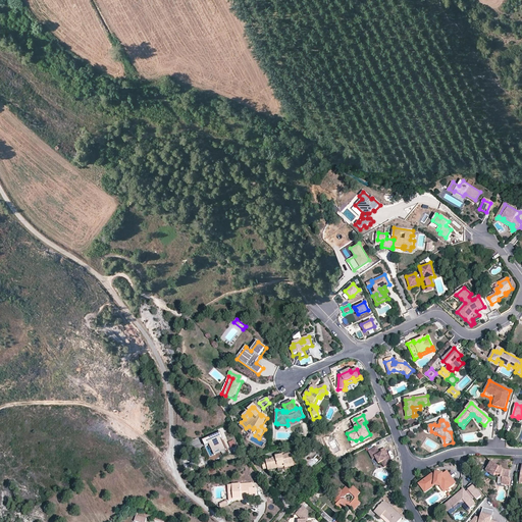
[(431,431),(430,425),(427,426),(429,434),(432,434),(441,439),(442,446),(445,445),(444,437),(435,433),(431,431)]
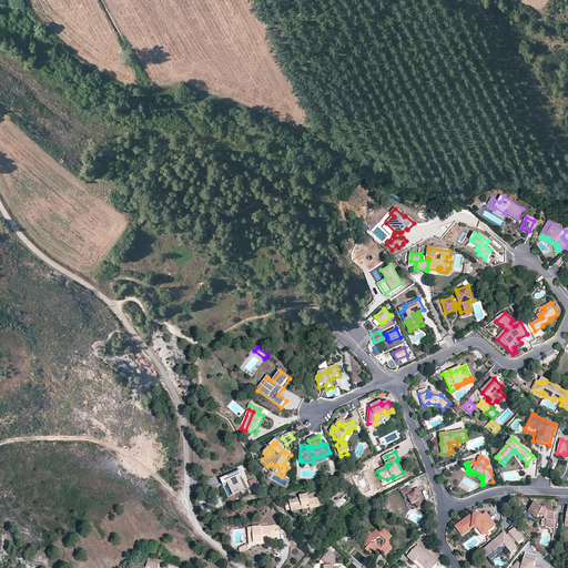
[(246,489),(237,472),(226,477),(229,484),(232,490),(237,488),(240,493),(246,489)]
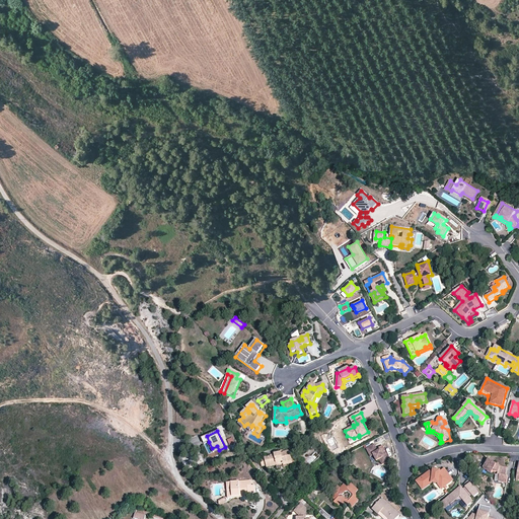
[(213,453),(219,450),(217,446),(212,448),(209,442),(208,442),(213,453)]
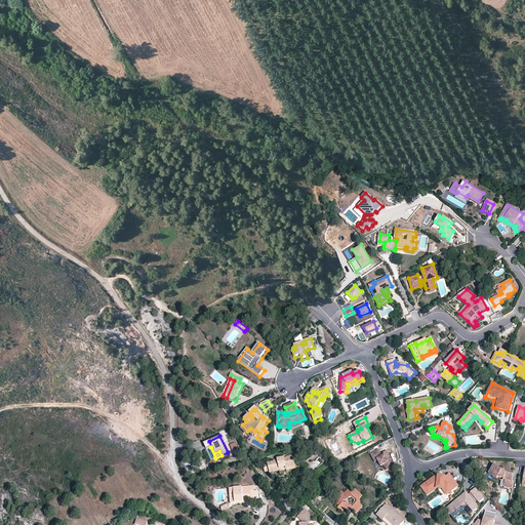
[(378,460),(381,467),(385,466),(387,471),(395,467),(388,452),(384,454),(386,457),(385,457),(382,457),(379,450),(371,454),(373,458),(376,457),(378,460)]
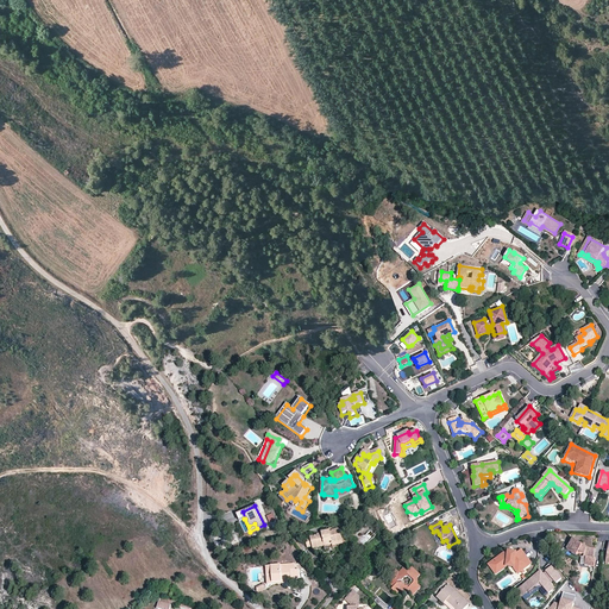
[(340,529),(332,532),(330,532),(327,532),(321,533),(322,535),(318,537),(318,535),(305,539),(307,548),(312,547),(332,544),(332,545),(343,541),(340,529)]
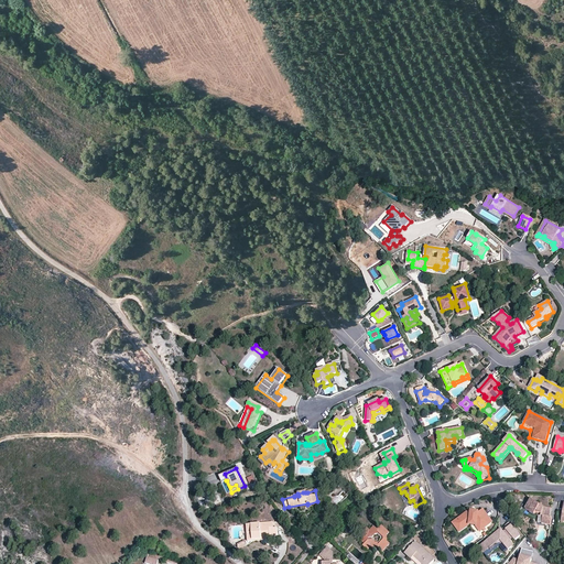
[(541,517),(543,517),(542,522),(542,524),(551,525),(552,518),(550,518),(552,510),(542,508),(542,509),(539,508),(540,506),(531,500),(525,510),(535,516),(537,513),(539,514),(541,514),(541,517)]
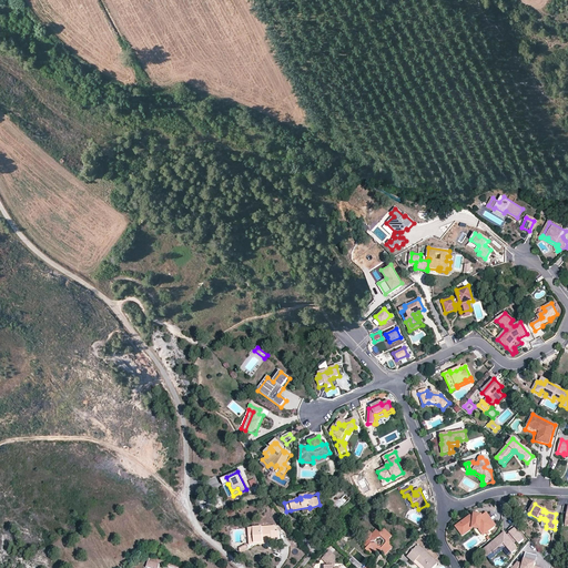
[(480,528),(486,535),(496,527),(486,515),(483,518),(477,517),(477,519),(469,518),(460,527),(466,534),(473,527),(480,528)]
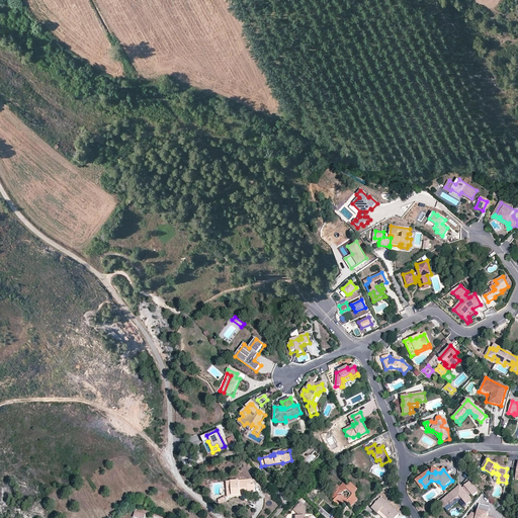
[(255,493),(254,486),(251,486),(250,480),(227,483),(227,491),(231,491),(232,495),(248,493),(255,493)]
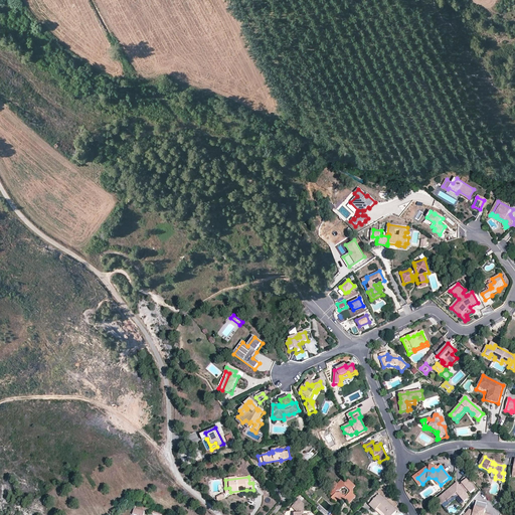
[(422,484),(417,478),(413,481),(419,489),(428,481),(434,482),(439,487),(441,485),(436,479),(428,478),(422,484)]
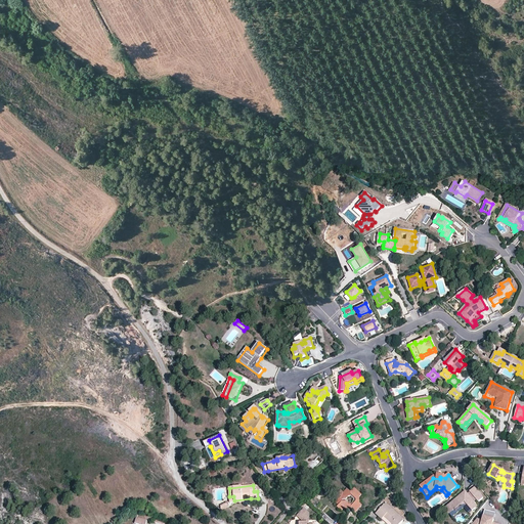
[(339,506),(337,508),(342,512),(344,509),(348,513),(351,510),(355,513),(362,506),(359,503),(359,497),(361,495),(354,488),(350,492),(347,489),(343,493),(341,490),(337,494),(338,496),(336,498),(336,504),(339,506)]
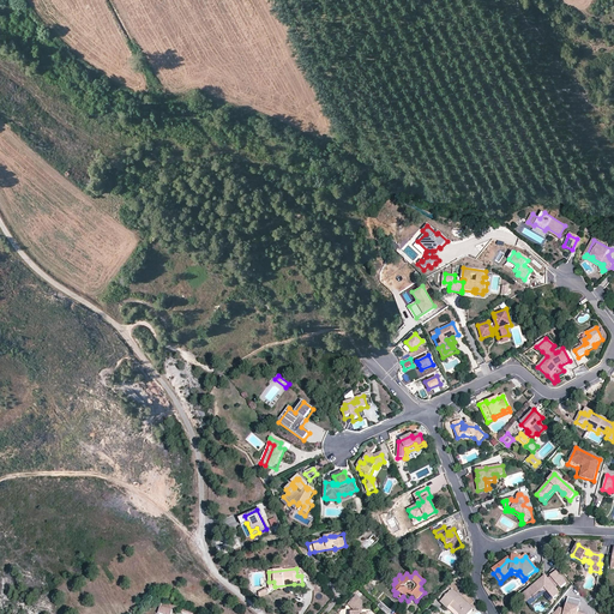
[(561,589),(566,584),(557,572),(552,577),(553,578),(549,581),(546,577),(534,587),(530,589),(531,591),(528,595),(531,600),(535,597),(536,600),(545,593),(546,594),(548,591),(554,599),(560,594),(557,589),(559,585),(561,589)]
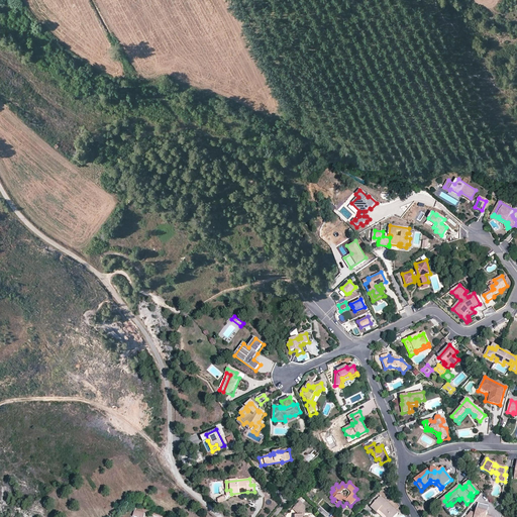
[(377,493),(367,503),(377,513),(379,510),(386,516),(394,516),(398,514),(377,493)]
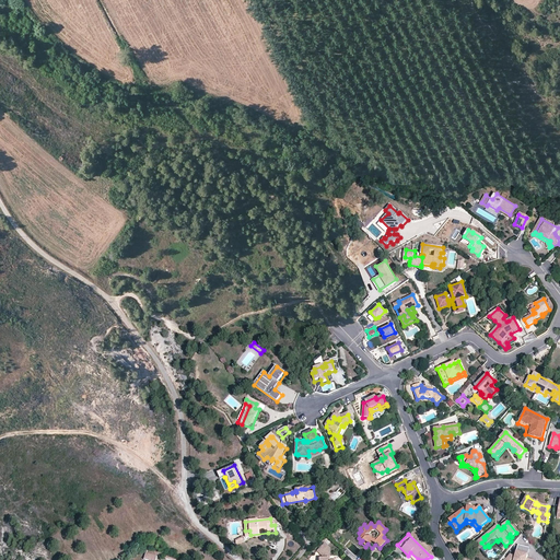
[(485,539),(483,537),(477,544),(483,552),(489,547),(488,545),(485,547),(481,543),(485,539)]
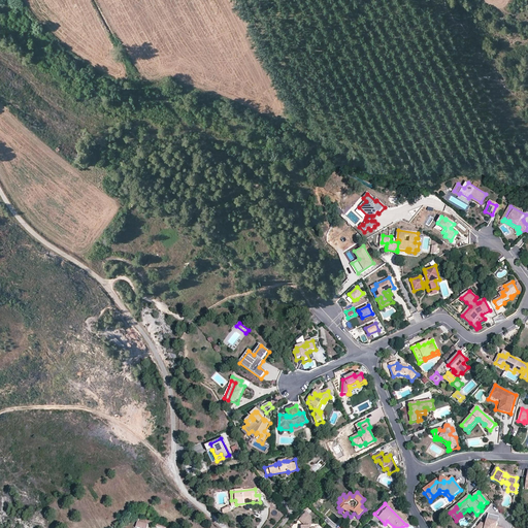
[(137,521),(140,514),(137,512),(136,513),(135,513),(134,514),(134,515),(132,517),(131,517),(137,521)]
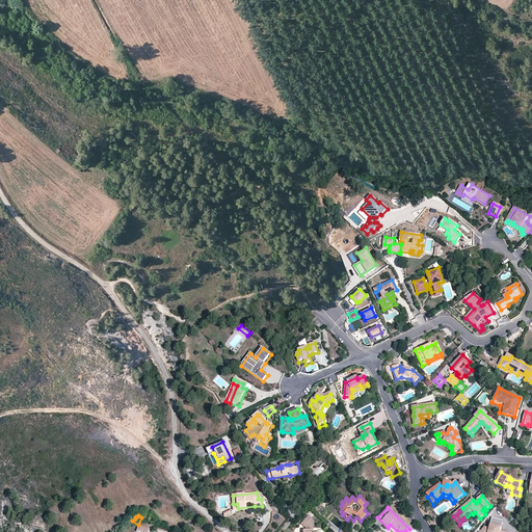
[(314,522),(309,515),(301,523),(308,529),(314,529),(314,522)]
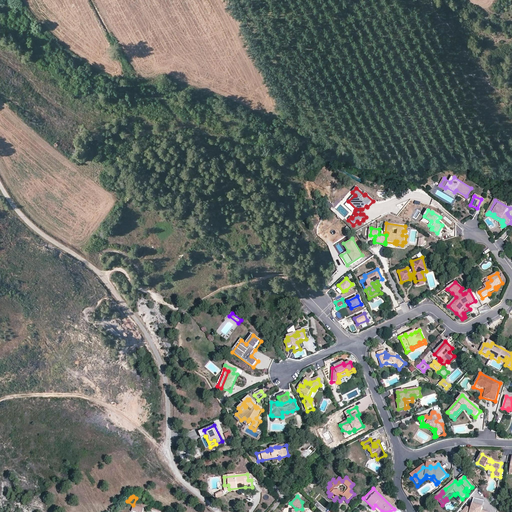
[(484,511),(482,511),(485,501),(474,498),(472,509),(467,507),(463,511),(484,511)]
